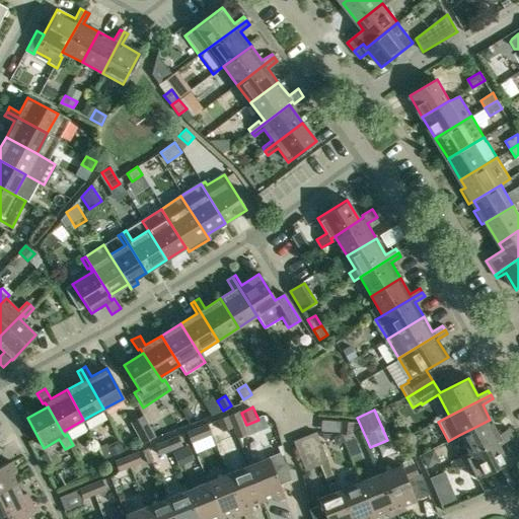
[(132,424),(143,446),(157,439),(146,417),(132,424)]
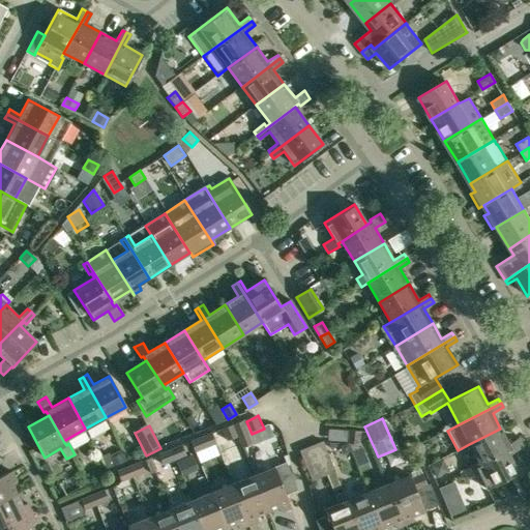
[(232,425),(222,430),(227,441),(236,438),(232,425)]
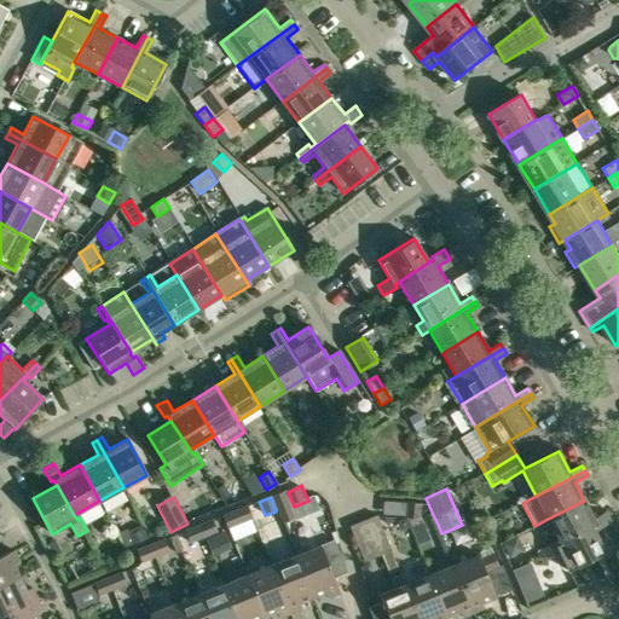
[(548,519),(560,542),(608,516),(606,512),(594,518),(584,501),(548,519)]
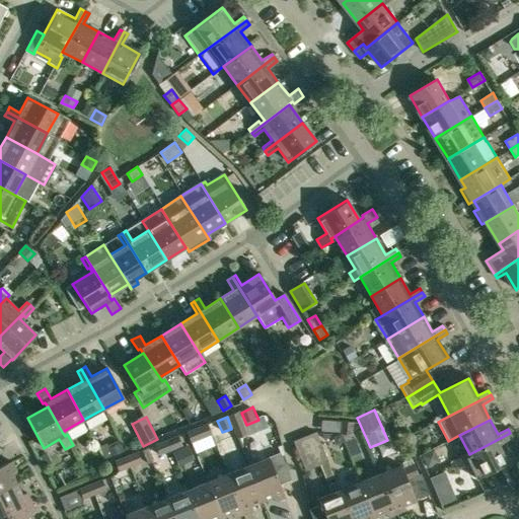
[(342,422),(341,435),(351,435),(352,423),(342,422)]
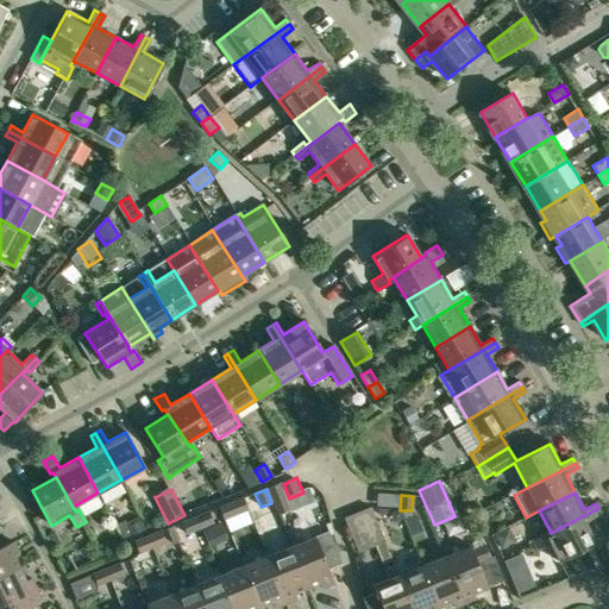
[(224,520),(249,510),(243,496),(218,507),(224,520)]
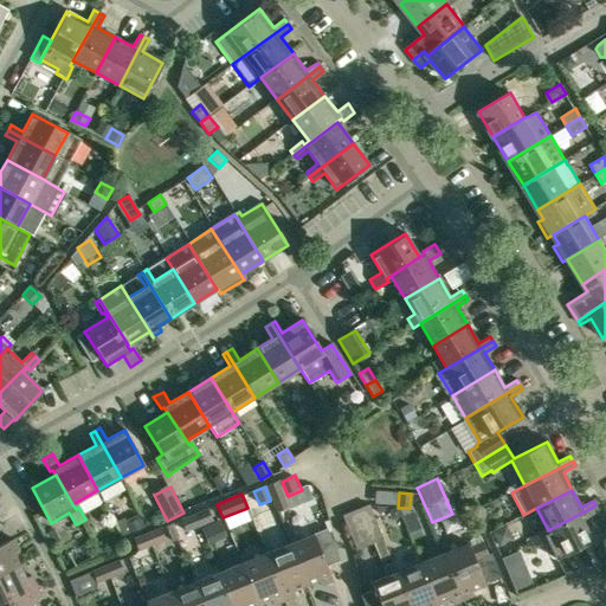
[(282,495),(271,500),(276,513),(288,508),(282,495)]
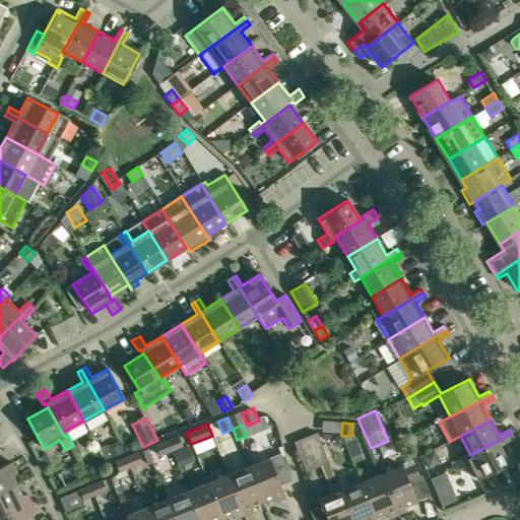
[(317,467),(328,463),(316,434),(305,439),(317,467)]
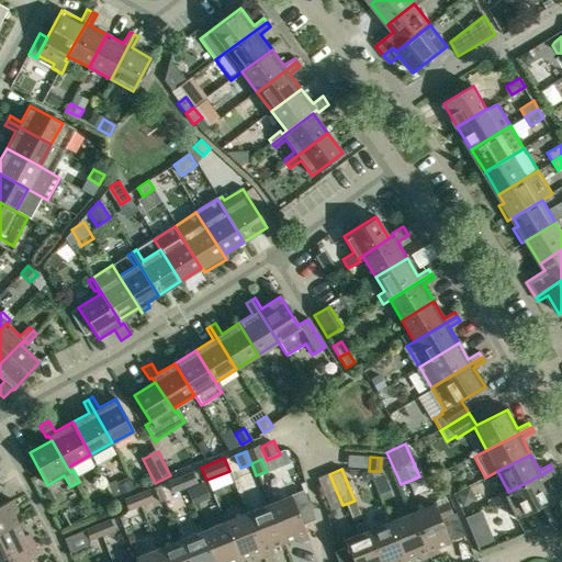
[(554,474),(552,469),(508,492),(509,493),(504,496),(503,493),(491,498),(496,508),(507,502),(516,519),(549,502),(543,491),(539,482),(554,474)]
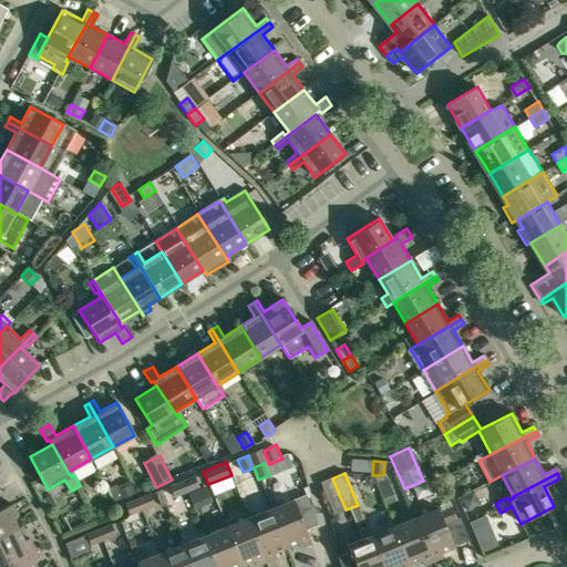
[(182,482),(186,493),(198,487),(194,477),(182,482)]
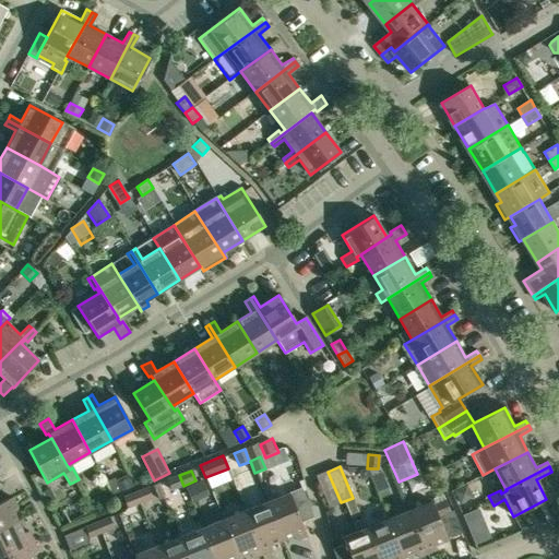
[(328,472),(316,476),(329,508),(341,502),(328,472)]
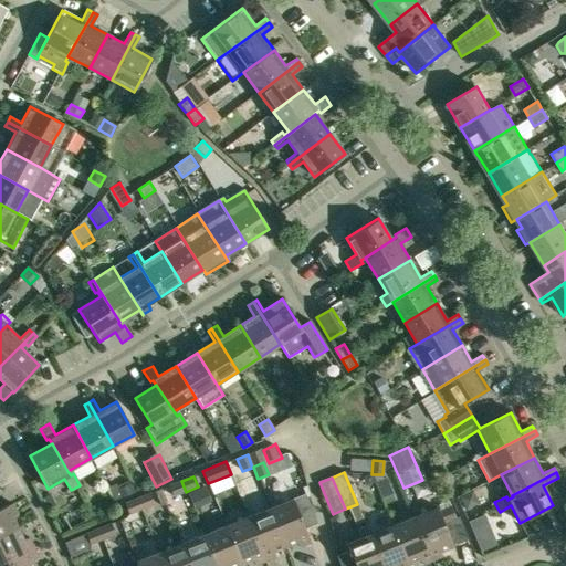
[(186,492),(181,481),(168,486),(173,496),(186,492)]
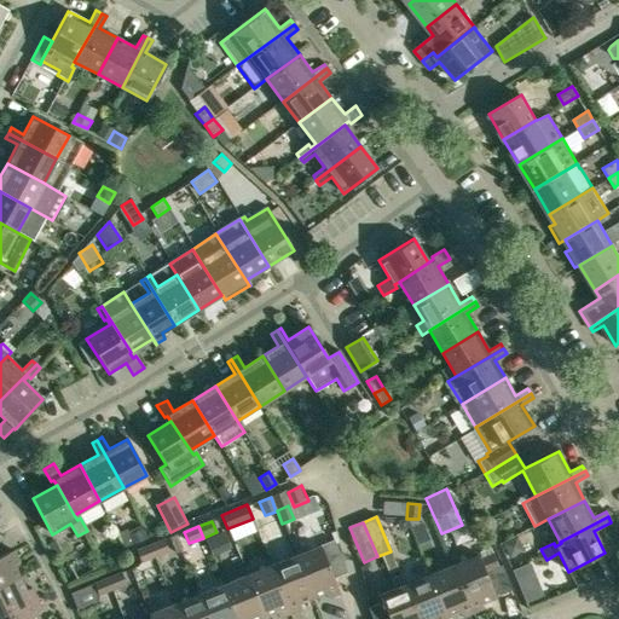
[(149,545),(154,557),(168,551),(163,541),(149,545)]
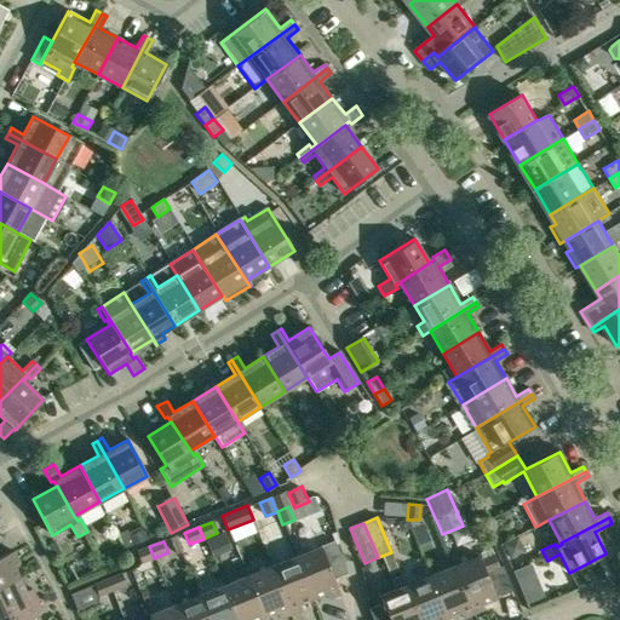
[(336,543),(321,549),(321,547),(296,557),(313,600),(326,595),(328,600),(340,595),(334,581),(349,577),(336,543)]
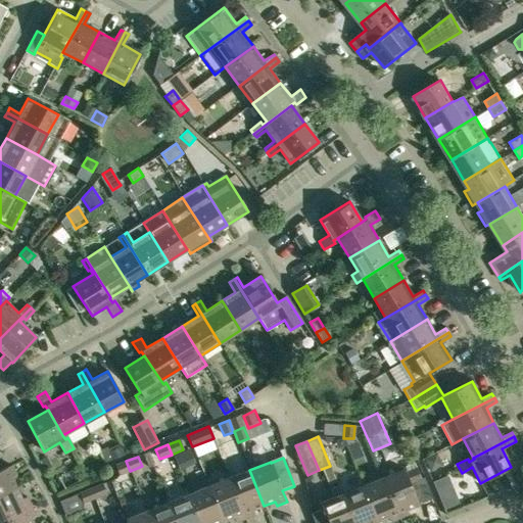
[(130,471),(126,461),(114,466),(119,475),(130,471)]
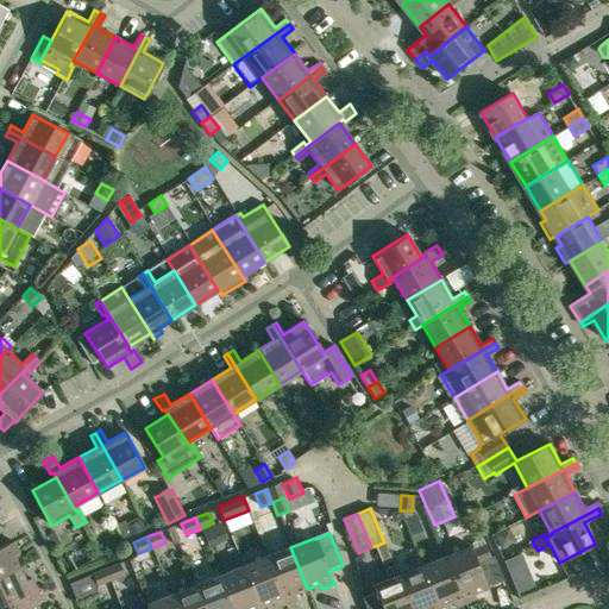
[(0,576),(18,567),(13,556),(18,553),(13,541),(0,547),(0,576)]
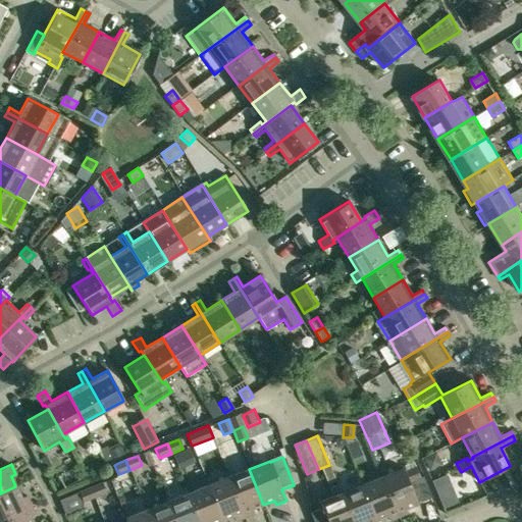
[(403,468),(382,476),(399,517),(408,513),(406,509),(418,504),(417,503),(409,482),(420,478),(416,468),(405,472),(403,468)]
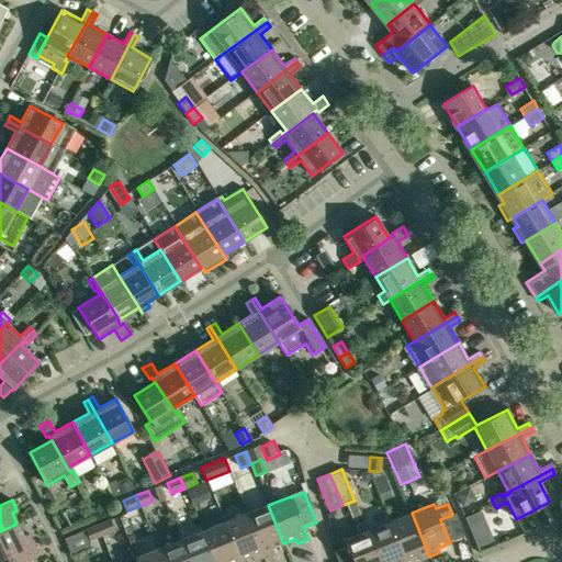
[(283,543),(268,505),(246,514),(263,558),(273,553),(271,548),(283,543)]
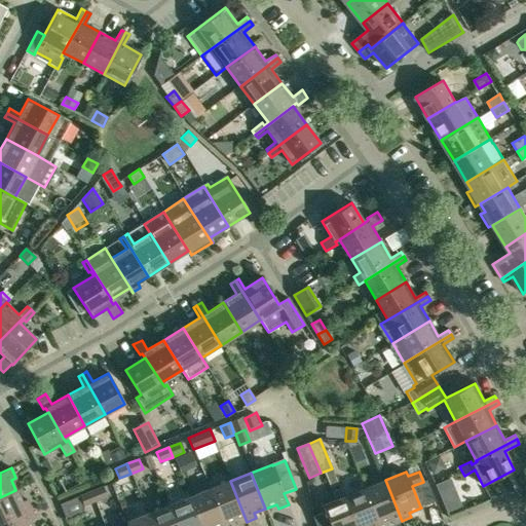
[(392,525),(402,521),(385,480),(365,489),(379,525),(390,520),(392,525)]
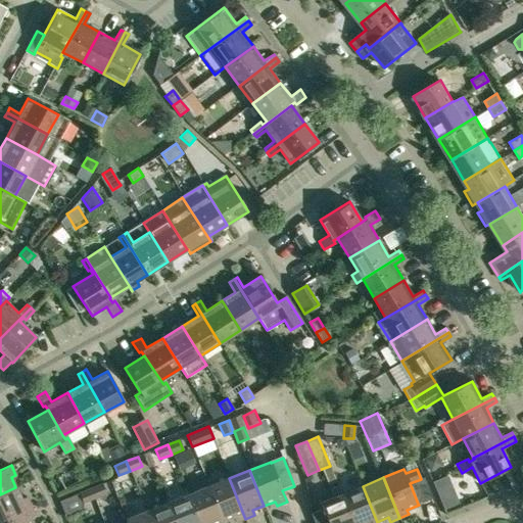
[(423,477),(421,479),(410,483),(418,504),(432,497),(423,477)]
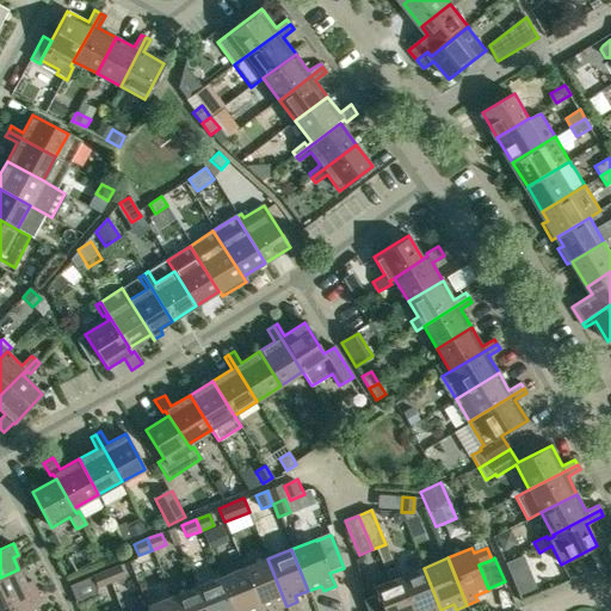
[(287,606),(267,559),(244,568),(260,610),(273,605),(276,610),(287,606)]
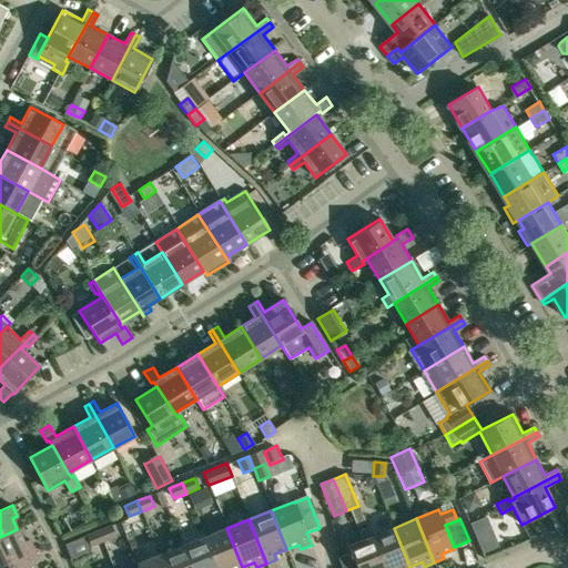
[(98,530),(102,541),(115,536),(111,526),(98,530)]
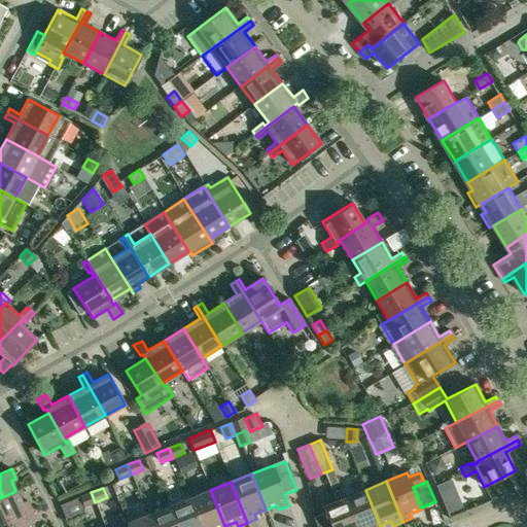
[(222,526),(224,526),(210,490),(189,498),(201,526),(222,526)]
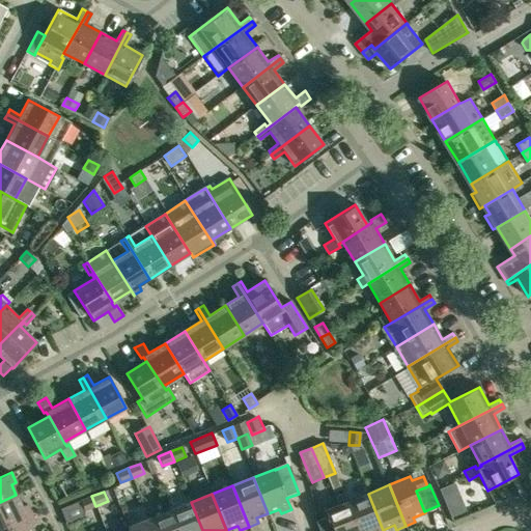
[(368,494),(347,502),(359,530),(379,530),(383,530),(368,494)]
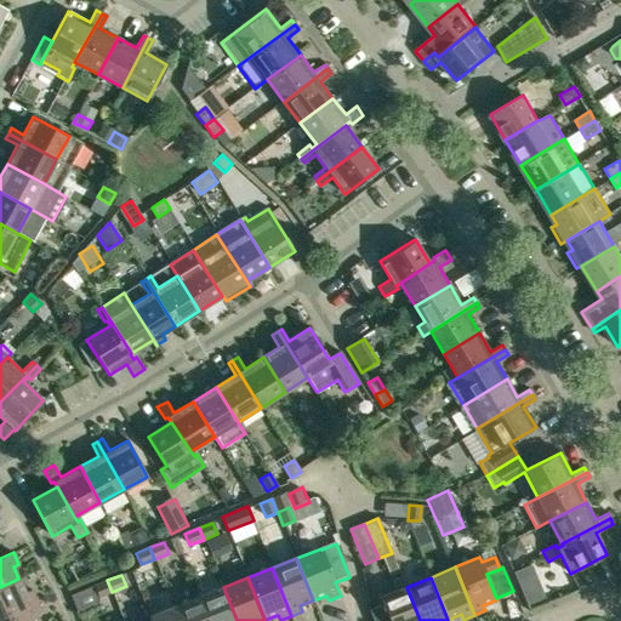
[(0,587),(0,617),(36,600),(32,590),(26,592),(18,579),(0,587)]
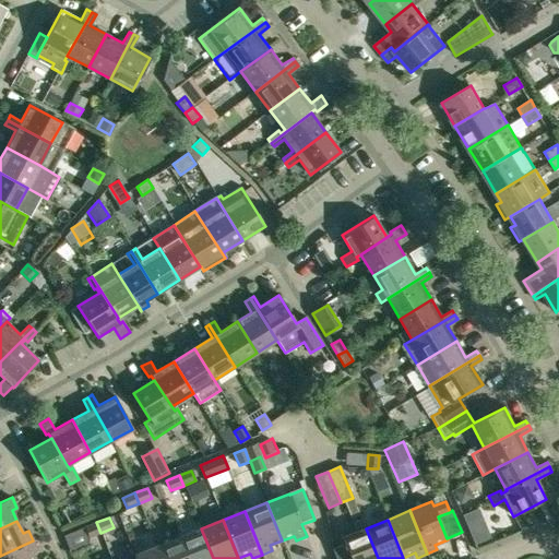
[(100,533),(96,522),(84,527),(88,538),(100,533)]
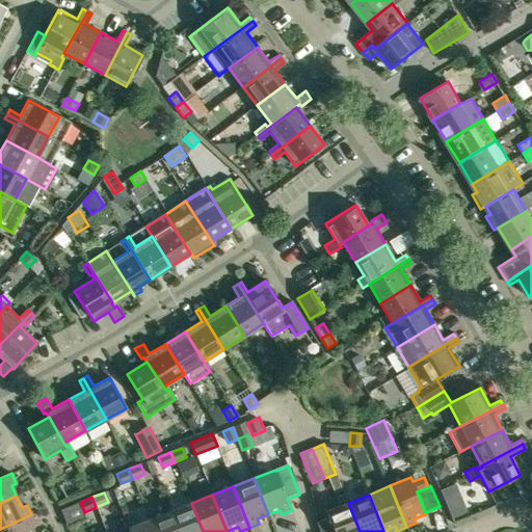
[(203,531),(191,503),(170,511),(179,531),(203,531)]
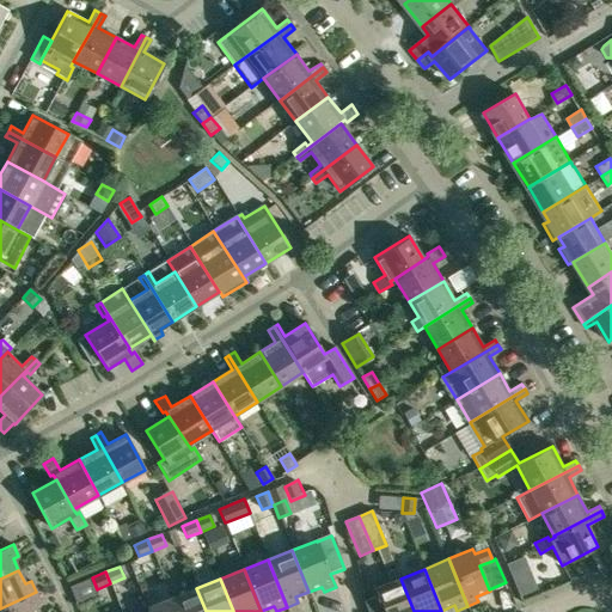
[(414,611),(401,579),(374,588),(378,597),(363,601),(367,611),(414,611)]
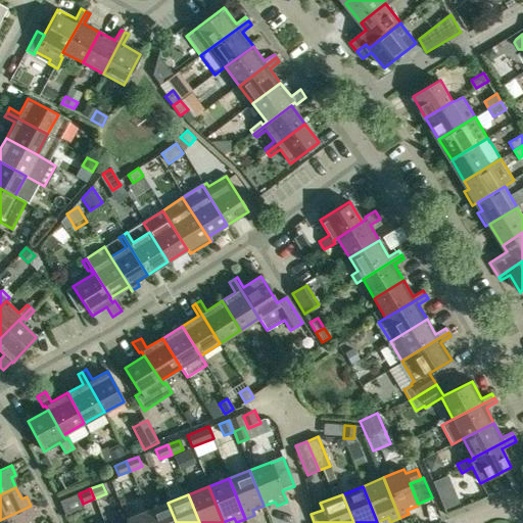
[(176,522),(168,503),(147,511),(151,522),(176,522)]
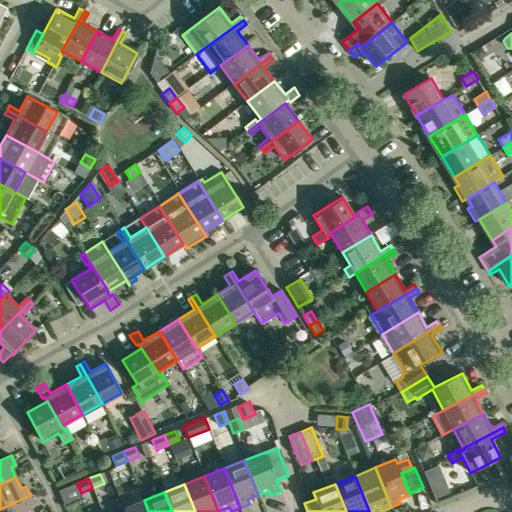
[(0,509),(0,511),(32,511),(29,506),(34,504),(30,495),(0,509)]
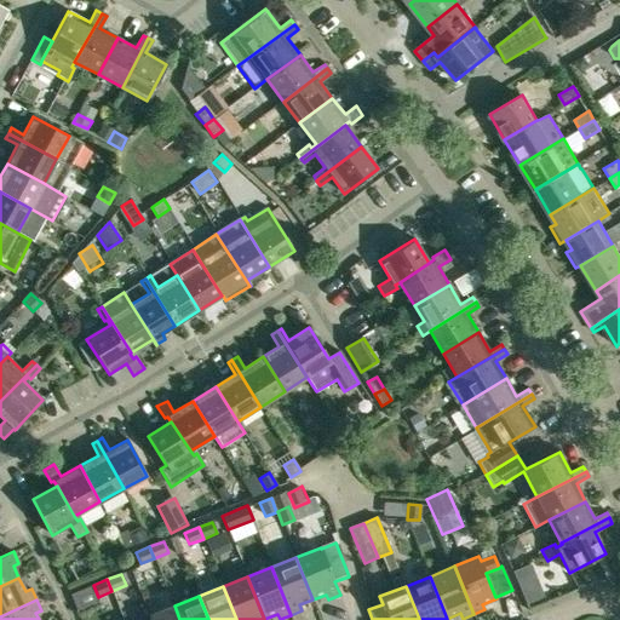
[(179,619),(174,606),(151,615),(153,619),(179,619)]
